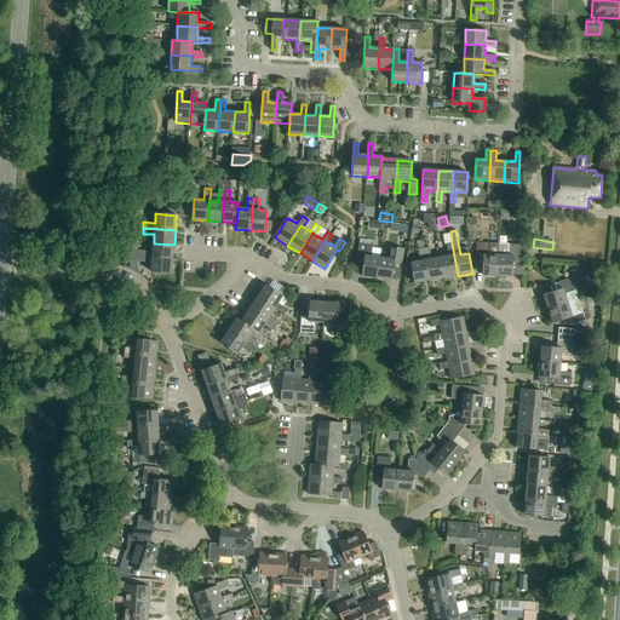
[(131,251),(131,256),(173,259),(174,245),(154,244),(153,252),(131,251)]
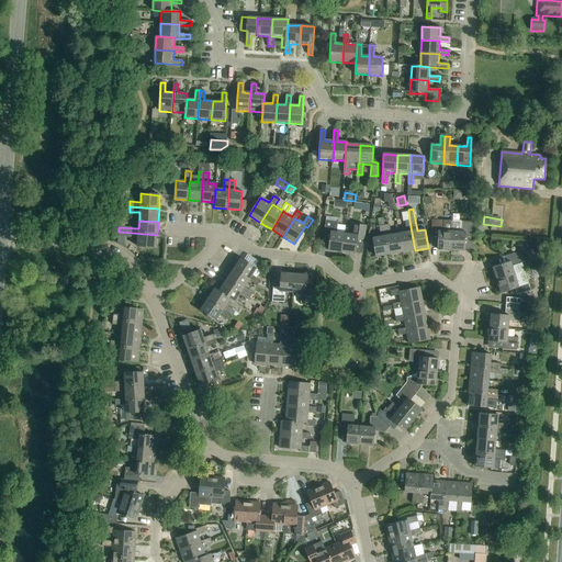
[(341,253),(345,234),(337,233),(338,223),(326,221),(324,235),(330,236),(328,250),(341,253)]
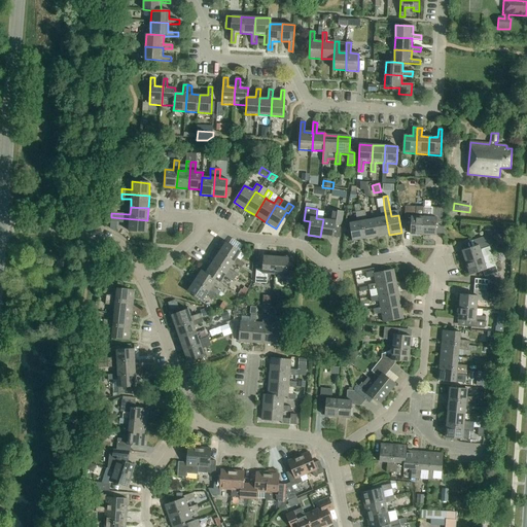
[(382,218),(374,219),(377,237),(389,235),(384,207),(380,208),(382,218)]
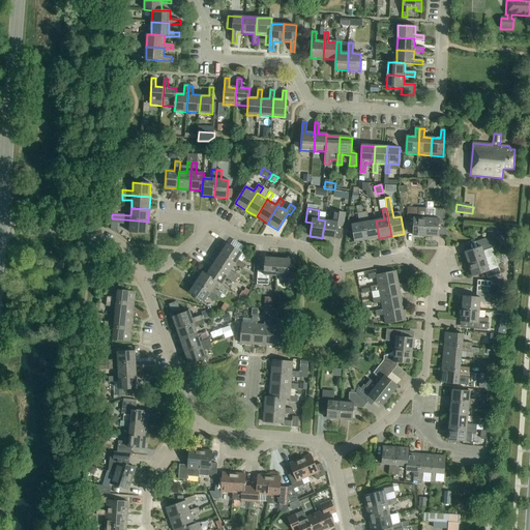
[(413,236),(425,236),(427,218),(427,209),(408,208),(407,222),(413,223),(413,236)]
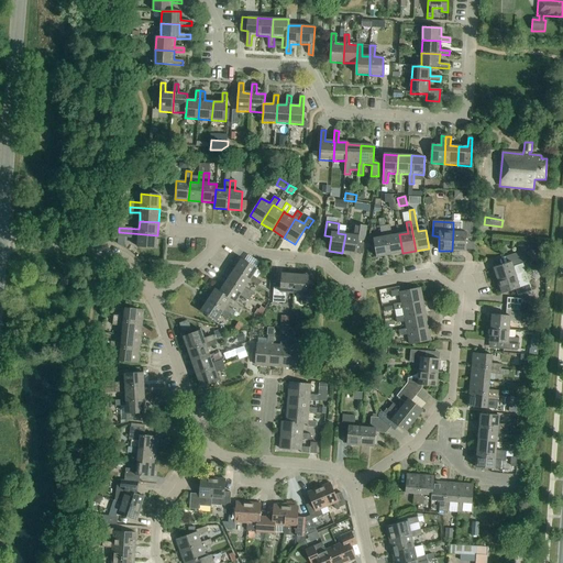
[(453,232),(452,251),(465,252),(466,238),(473,238),(474,222),(453,222),(453,232)]
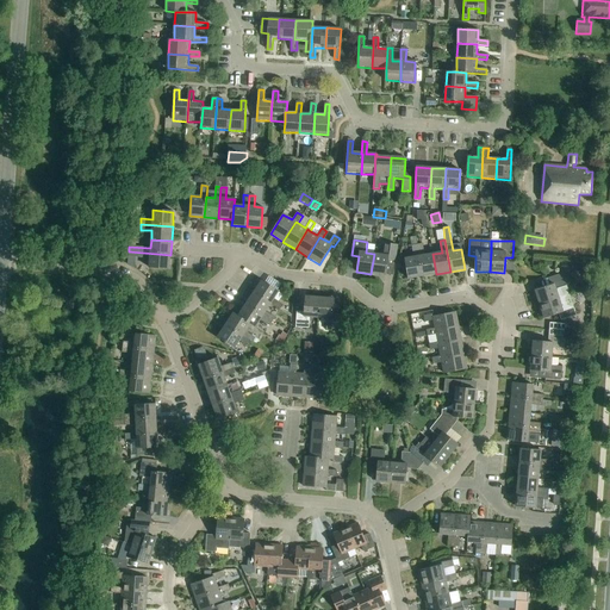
[(383,255),(374,254),(371,274),(386,277),(387,260),(396,261),(397,246),(384,244),(383,255)]
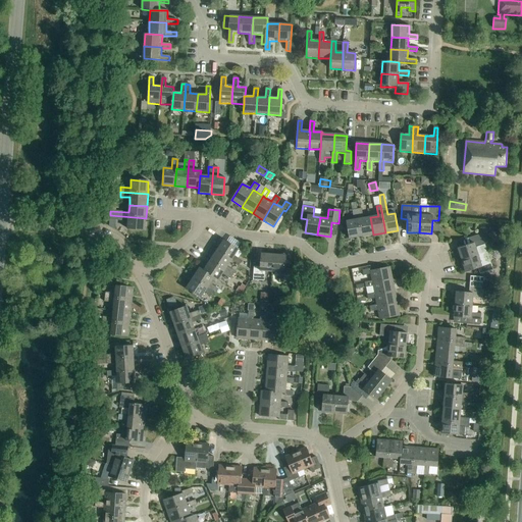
[(361,209),(357,210),(362,237),(373,235),(370,217),(363,218),(361,209)]
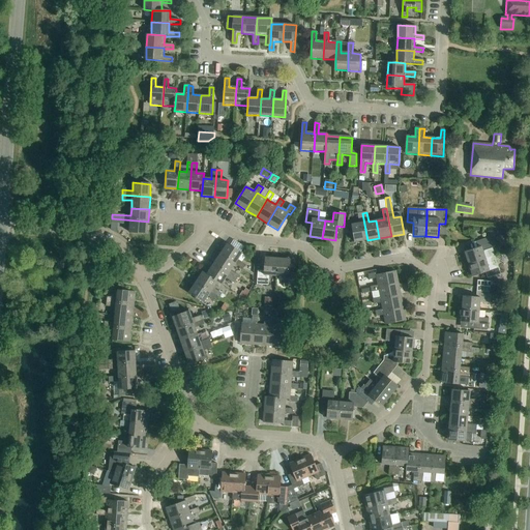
[(355,242),(367,240),(362,213),(357,214),(359,224),(352,225),(355,242)]
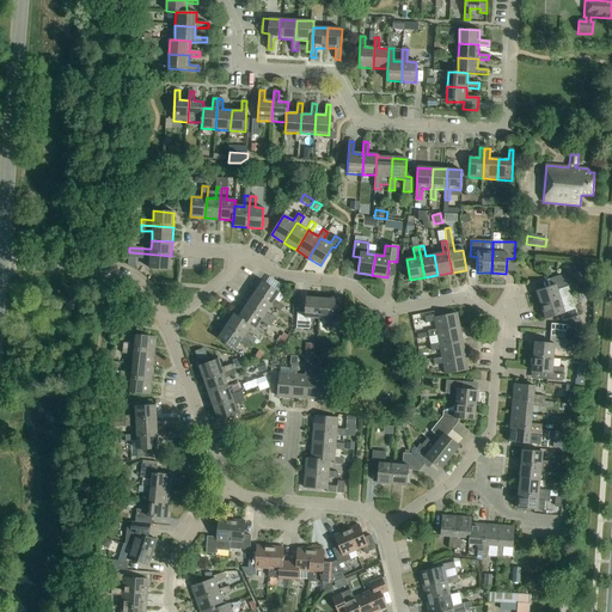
[(170,270),(171,256),(129,252),(129,258),(150,259),(150,269),(170,270)]
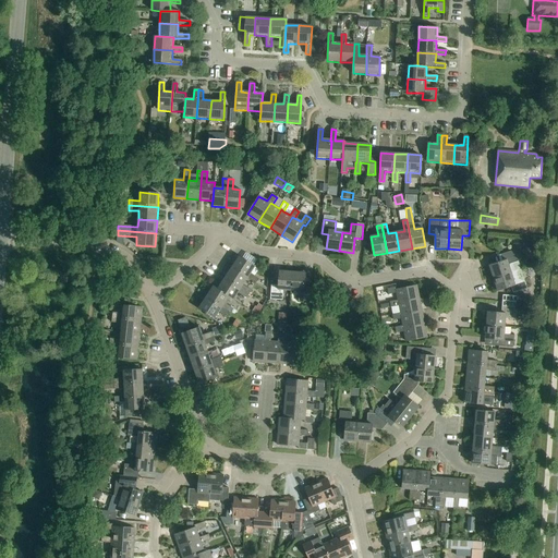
[(522,250),(534,251),(535,241),(523,240),(522,250)]
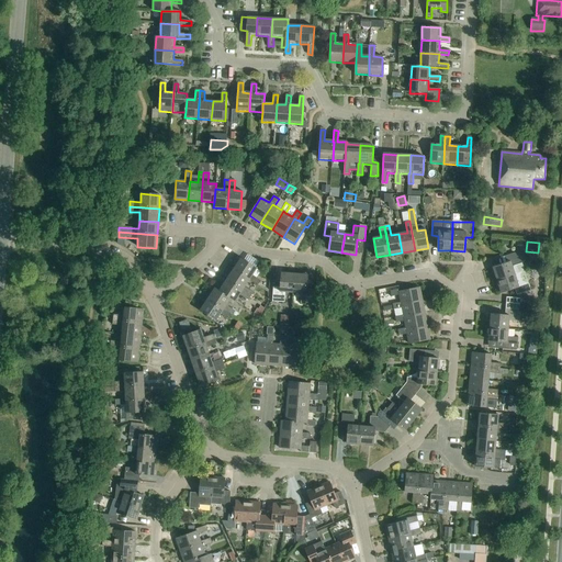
[(493,268),(497,281),(525,271),(518,253),(504,257),(506,263),(493,268)]
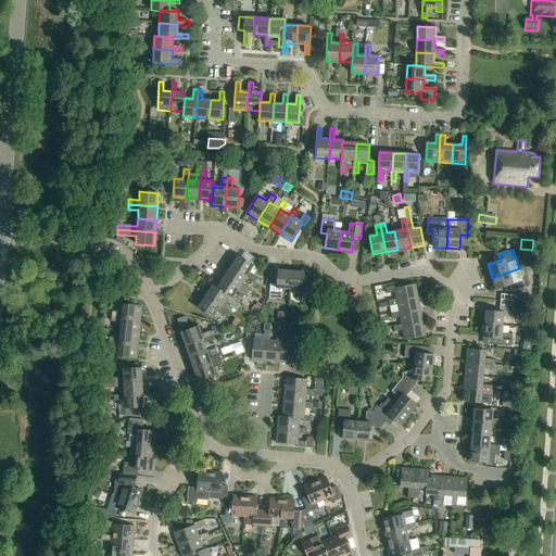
[(247,277),(255,282),(258,278),(250,273),(254,266),(239,255),(231,267),(247,277)]
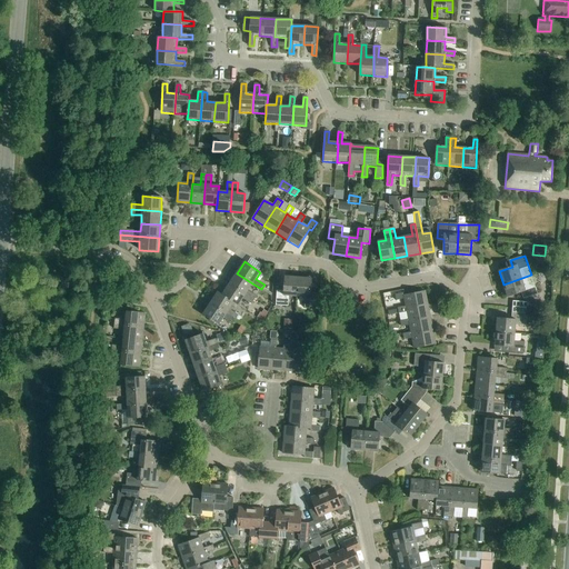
[(237,273),(229,285),(253,300),(257,296),(248,290),(252,283),(237,273)]
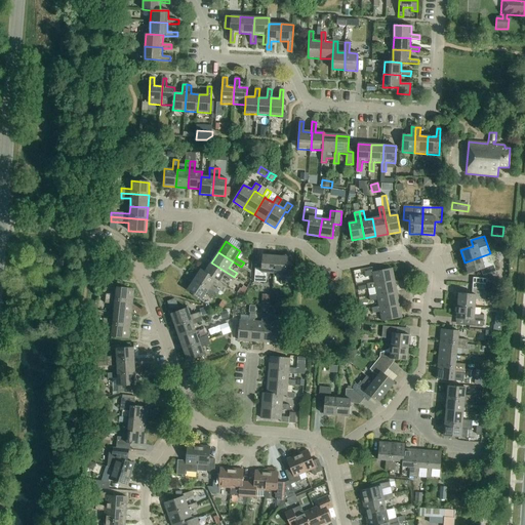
[(490,253),(465,263),(468,274),(481,270),(483,276),(496,272),(490,253)]
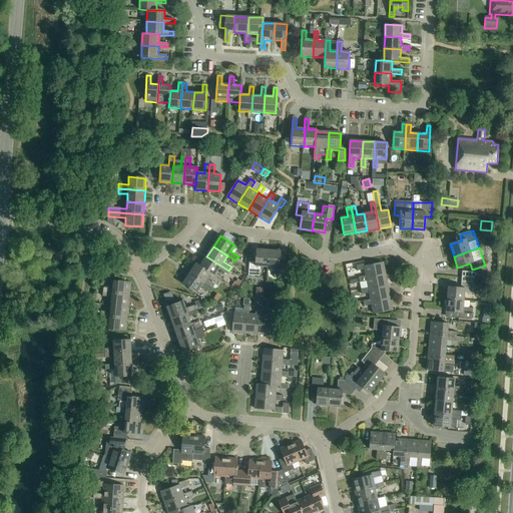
[(268,268),(269,250),(257,249),(255,263),(249,263),(248,276),(260,277),(261,267),(268,268)]
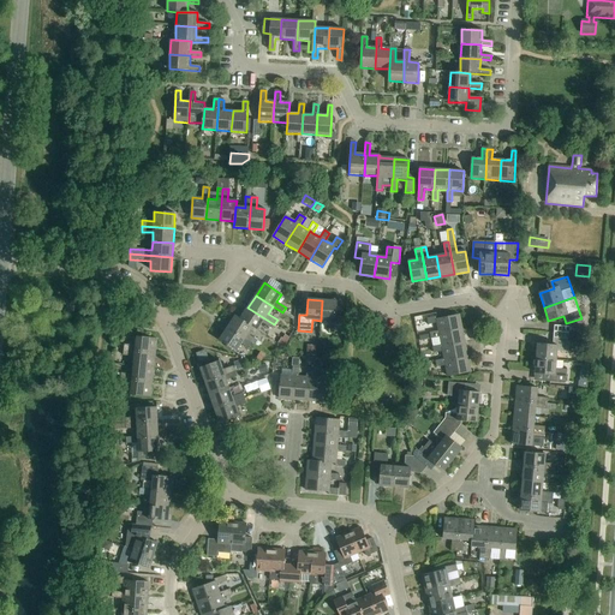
[(338,302),(322,300),(321,321),(329,321),(329,333),(342,334),(344,317),(336,317),(338,302)]
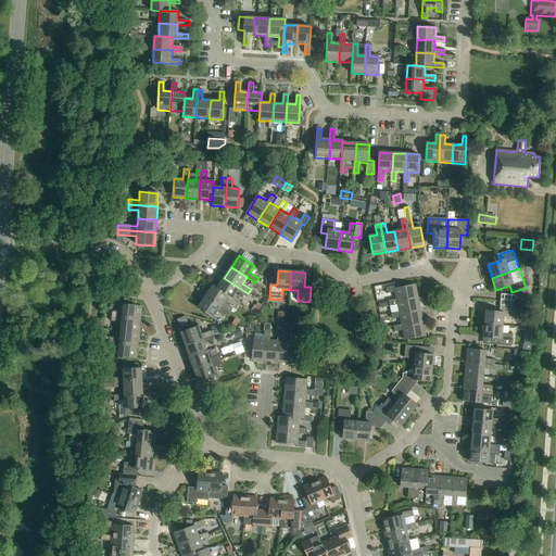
[(245,298),(248,293),(224,278),(217,288),(217,289),(228,295),(228,297),(232,299),(237,292),(245,298)]
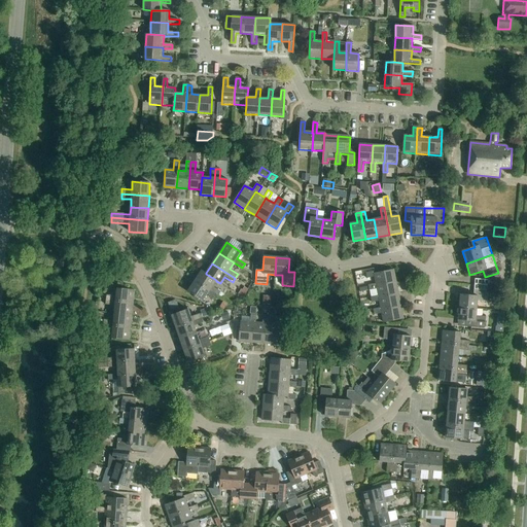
[(375,277),(376,284),(376,286),(396,282),(393,270),(375,274),(374,272),(365,273),(366,279),(375,277)]
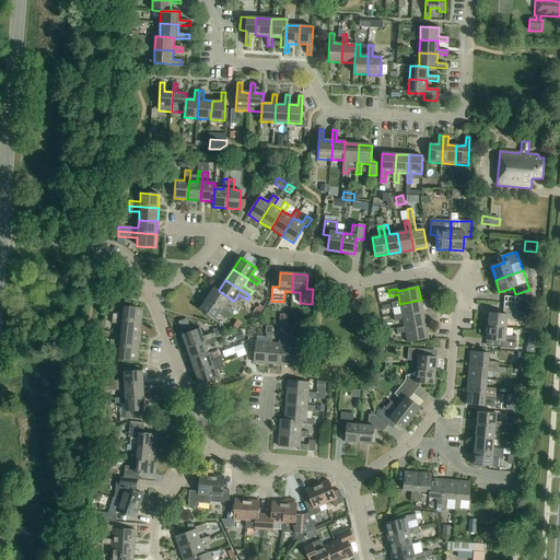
[(214,288),(207,299),(231,315),(234,311),(225,304),(230,299),(230,298),(219,291),(219,290),(214,288)]
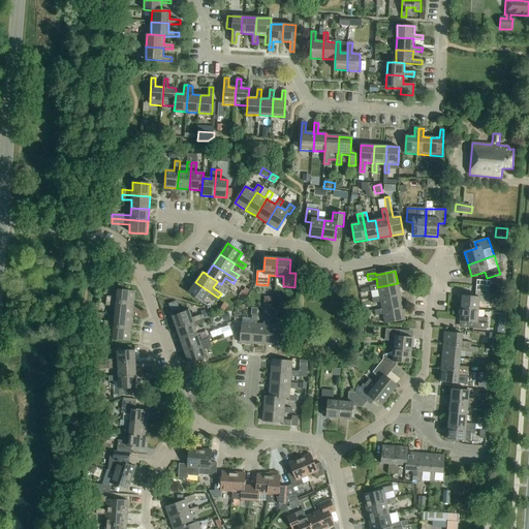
[(218,298),(195,282),(188,292),(203,303),(208,296),(216,301),(218,298)]
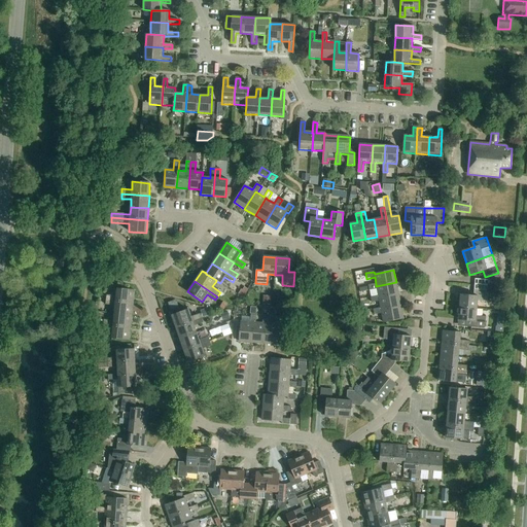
[(379,299),(398,294),(396,282),(376,286),(376,284),(369,285),(370,290),(377,289),(378,295),(379,299)]
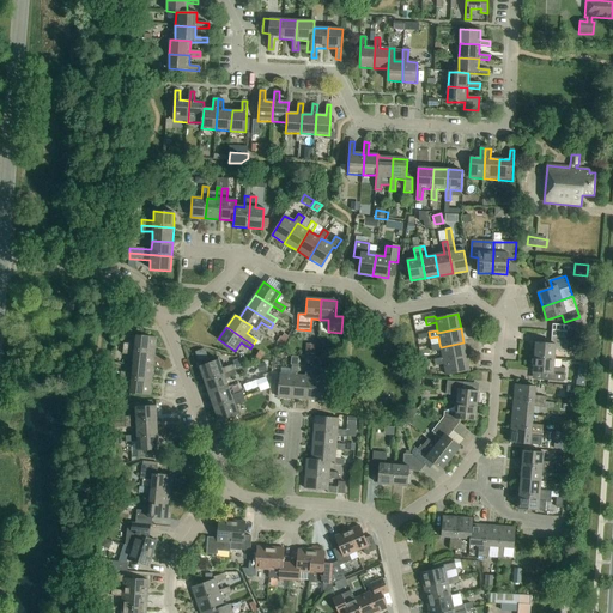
[(123,344),(123,349),(155,352),(157,338),(137,335),(135,345),(123,344)]
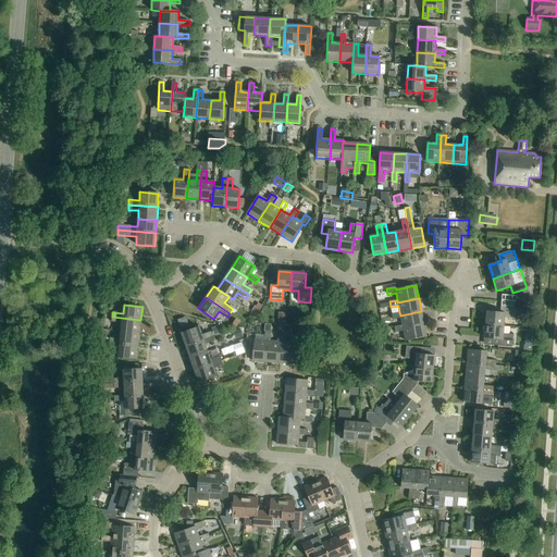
[(486,311),(485,325),(504,326),(505,319),(515,320),(516,307),(502,306),(500,312),(486,311)]
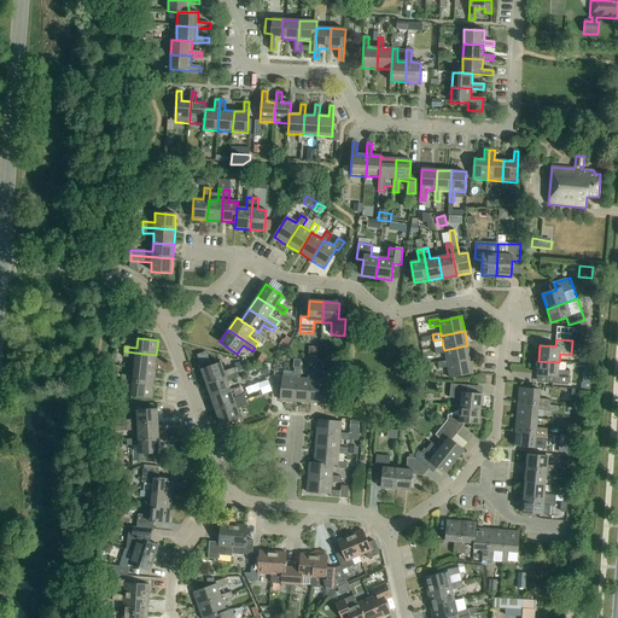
[(435,349),(429,350),(430,356),(444,354),(447,361),(447,365),(471,360),(467,345),(444,350),(443,347),(435,349)]
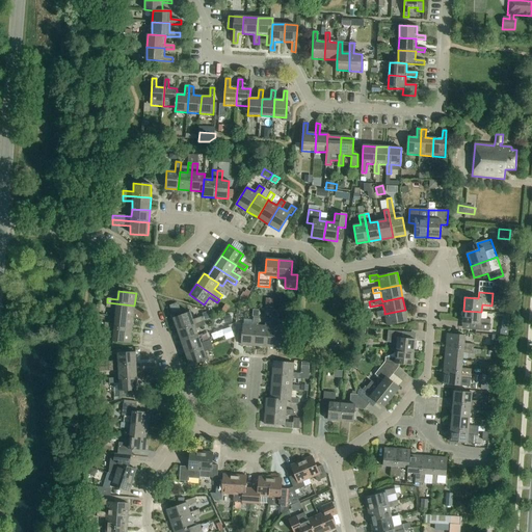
[(265,298),(265,308),(273,308),(273,298),(265,298)]
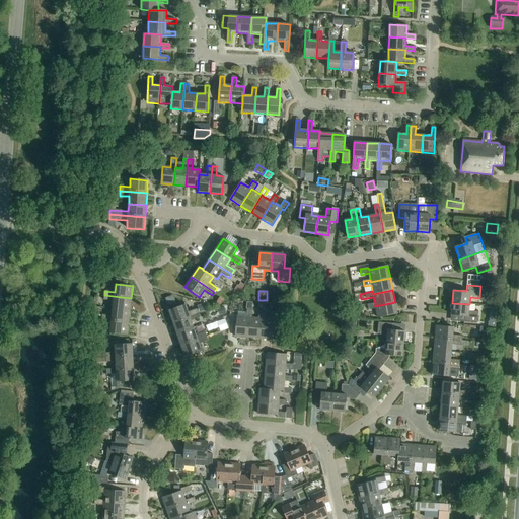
[(131,298),(104,295),(103,300),(114,301),(113,309),(130,310),(131,298)]
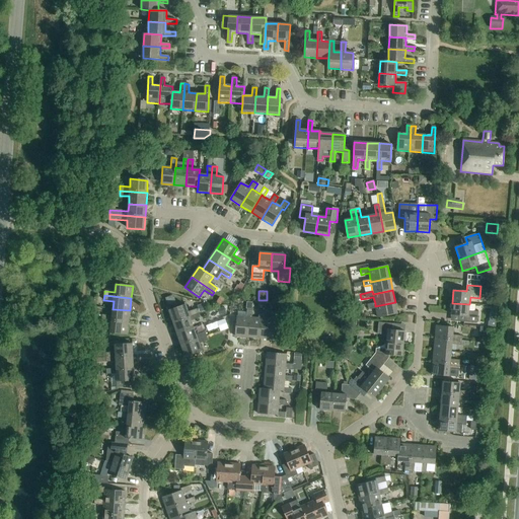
[(397,314),(395,302),(375,306),(375,303),(367,305),(368,310),(376,309),(378,318),(397,314)]
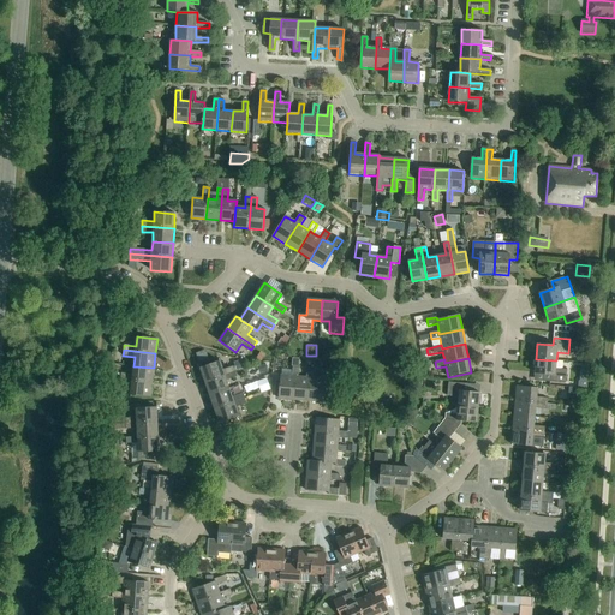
[(234,363),(237,369),(245,366),(243,359),(234,363)]
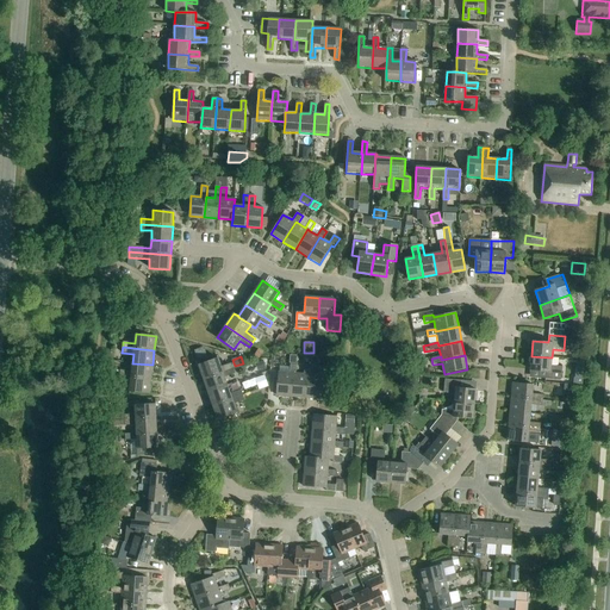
[(552,358),(531,356),(530,371),(546,372),(546,379),(561,380),(562,367),(551,366),(552,358)]
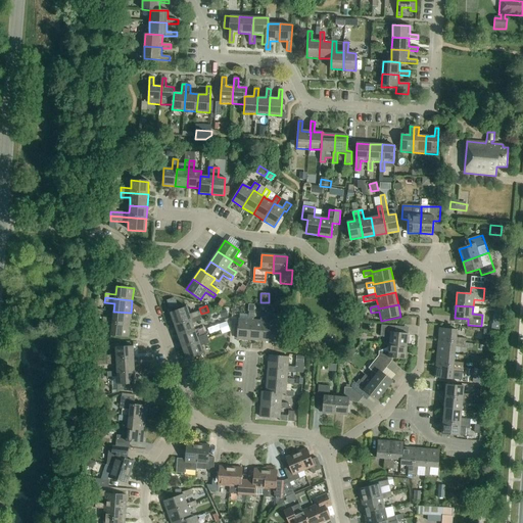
[(171,313),(175,325),(200,316),(198,312),(189,315),(187,307),(171,313)]
